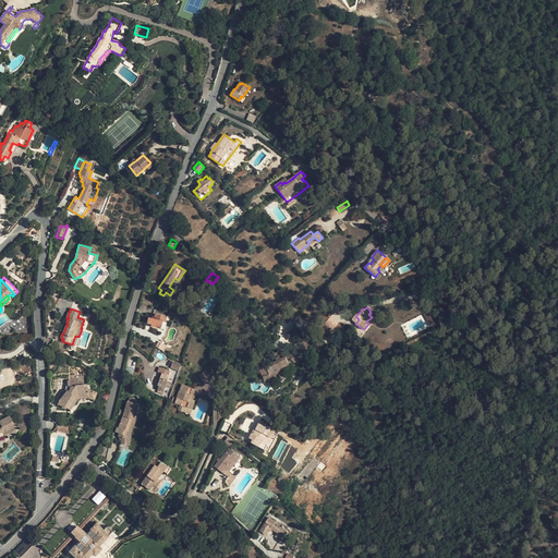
[(152,326),(164,329),(167,317),(154,314),(153,318),(149,317),(147,324),(152,324),(152,326)]
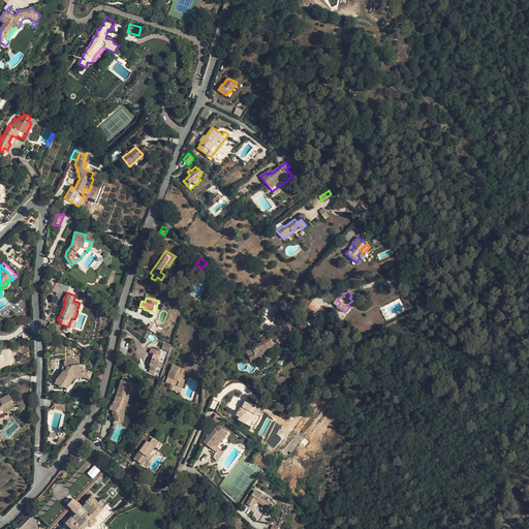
[(355,304),(352,301),(347,305),(349,307),(351,309),(355,304)]
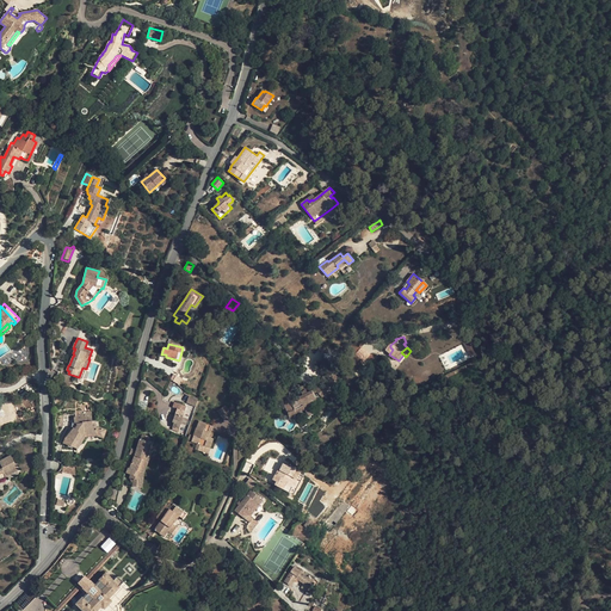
[(321,380),(328,382),(332,370),(326,368),(321,380)]
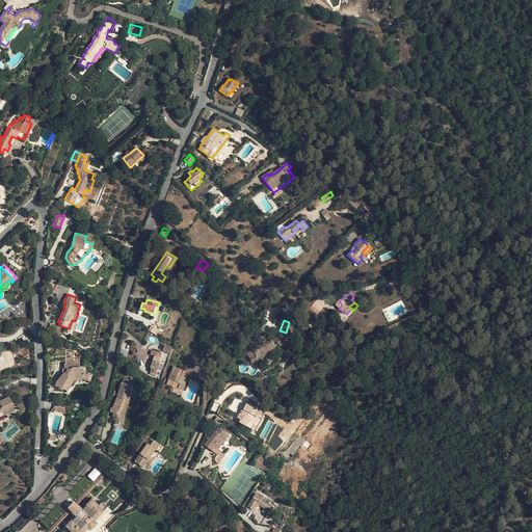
[(157,331),(158,329),(152,325),(149,330),(158,337),(159,334),(157,331)]
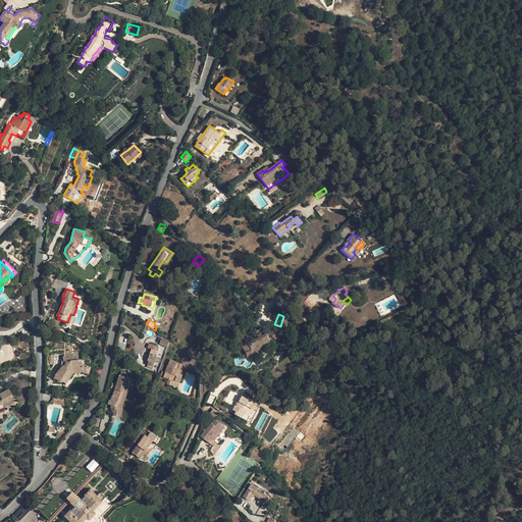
[(249,345),(248,341),(242,344),(245,350),(244,350),(246,353),(247,358),(253,357),(253,354),(260,350),(261,352),(266,350),(264,345),(270,341),(266,333),(263,335),(259,329),(255,331),(259,337),(255,340),(256,341),(257,343),(251,346),(250,346),(249,345)]
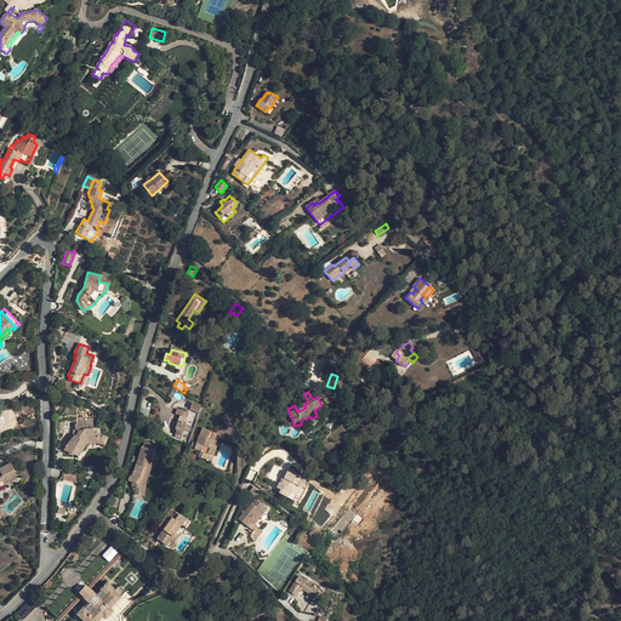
[(331,399),(325,392),(320,397),(328,404),(332,399),(331,399)]
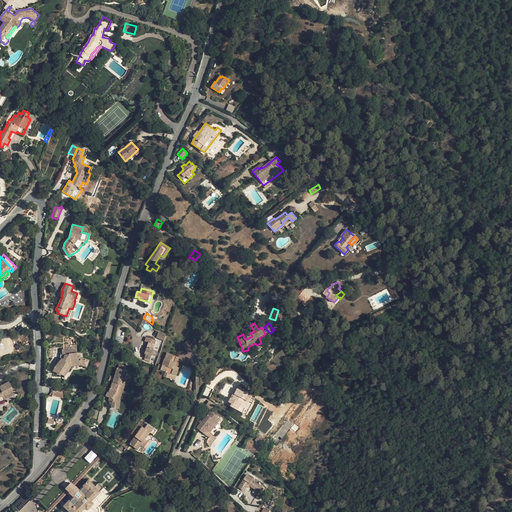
[(166,333),(159,330),(158,332),(157,338),(164,341),(166,333)]
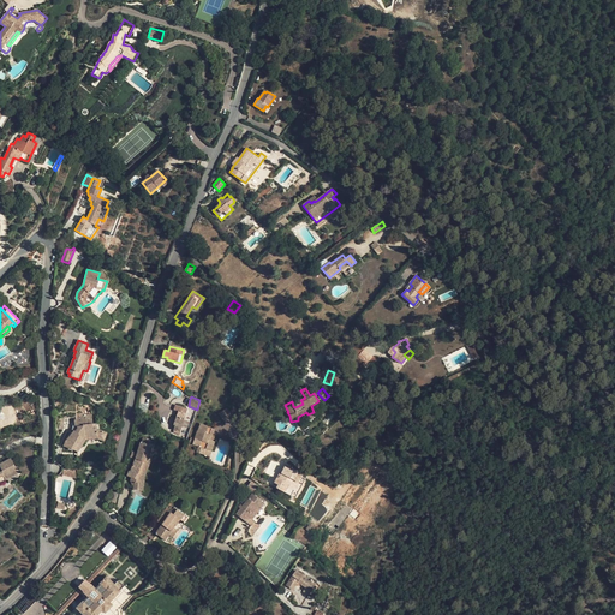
[(78,452),(85,440),(85,437),(97,436),(97,439),(105,441),(107,433),(100,430),(100,424),(93,424),(93,417),(87,418),(87,415),(84,415),(84,404),(76,405),(69,406),(69,416),(76,416),(76,419),(76,425),(78,425),(78,429),(76,431),(75,430),(66,441),(65,447),(78,452)]
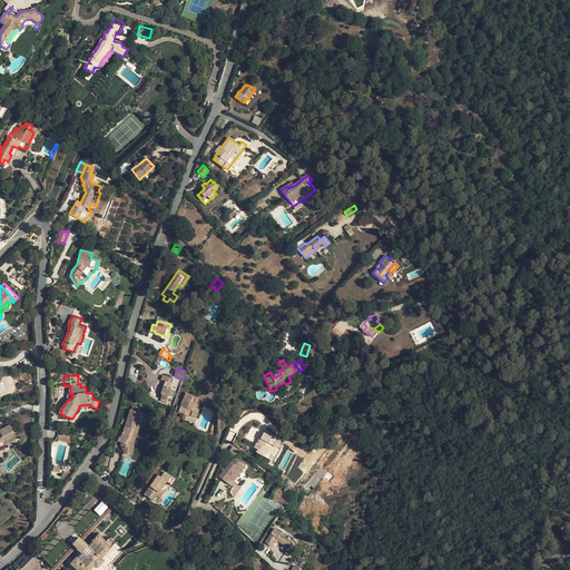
[(163,375),(161,380),(165,381),(160,394),(163,394),(160,401),(166,403),(174,379),(163,375)]
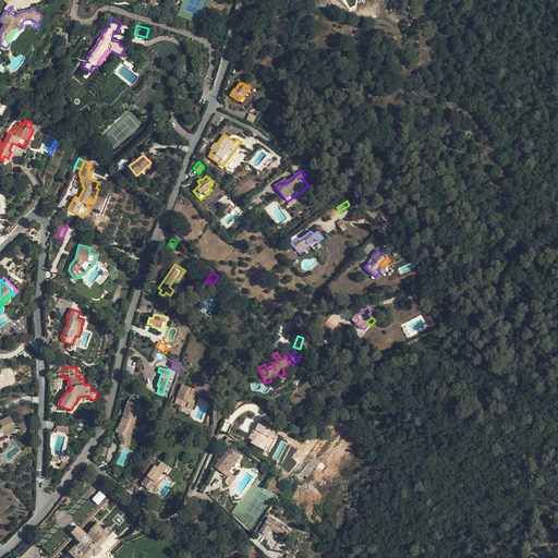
[(238,381),(240,384),(251,371),(249,368),(238,381)]
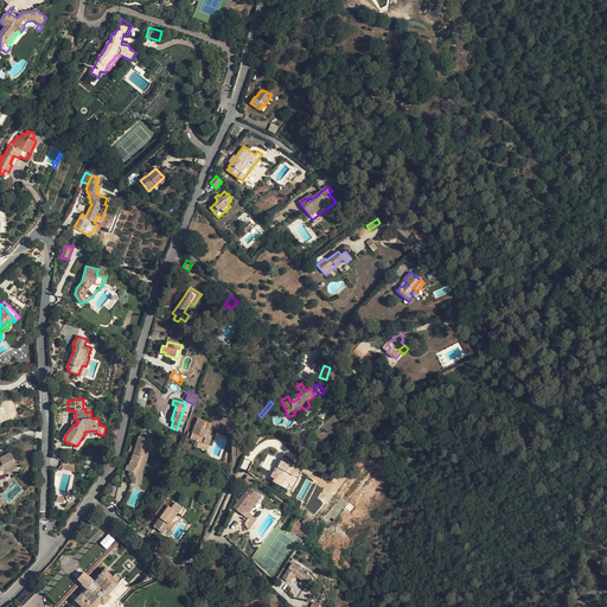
[(223,403),(216,408),(221,415),(229,410),(223,403)]
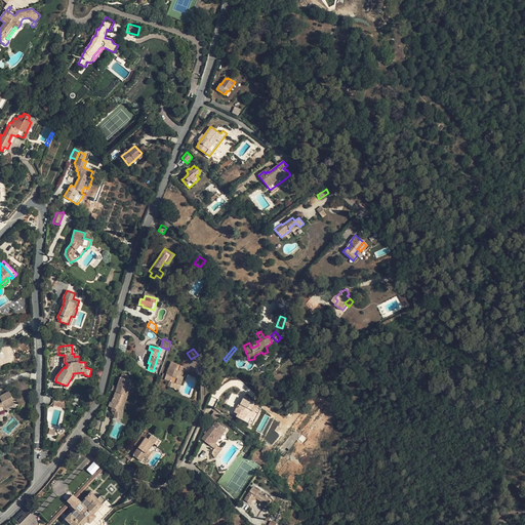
[(183,366),(171,362),(166,374),(163,373),(161,378),(169,381),(167,387),(174,389),(176,384),(180,386),(184,376),(183,376),(179,375),(182,371),(183,366)]
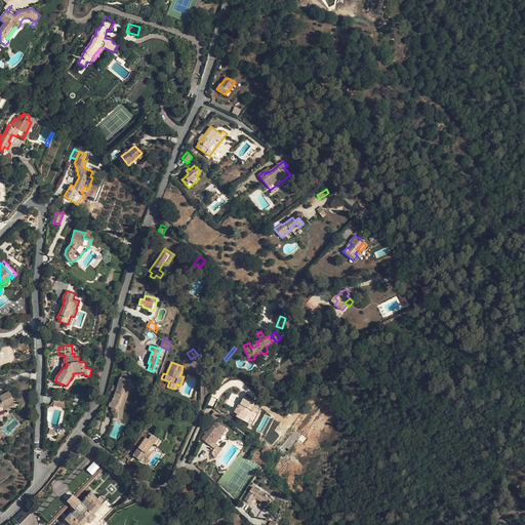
[(121,377),(120,377),(117,387),(116,392),(112,402),(111,402),(109,406),(112,408),(111,411),(115,411),(119,413),(122,406),(120,405),(125,393),(128,394),(129,394),(131,387),(130,387),(131,379),(128,378),(129,375),(123,373),(121,377)]
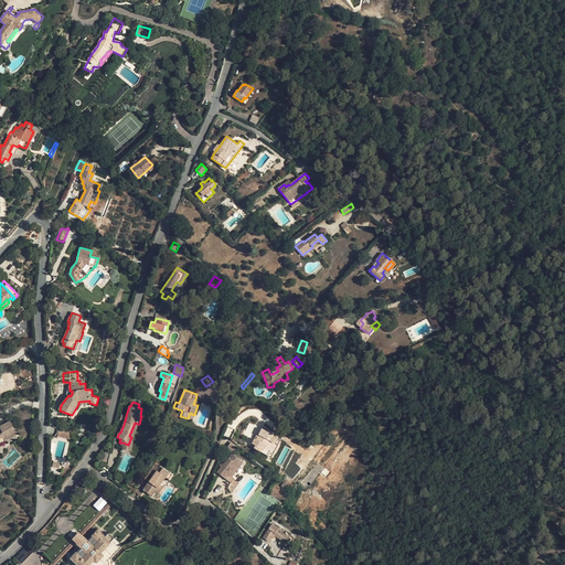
[(10,422),(0,426),(0,428),(1,432),(0,432),(0,444),(1,444),(2,444),(3,444),(6,443),(6,441),(6,440),(6,439),(17,434),(10,422)]
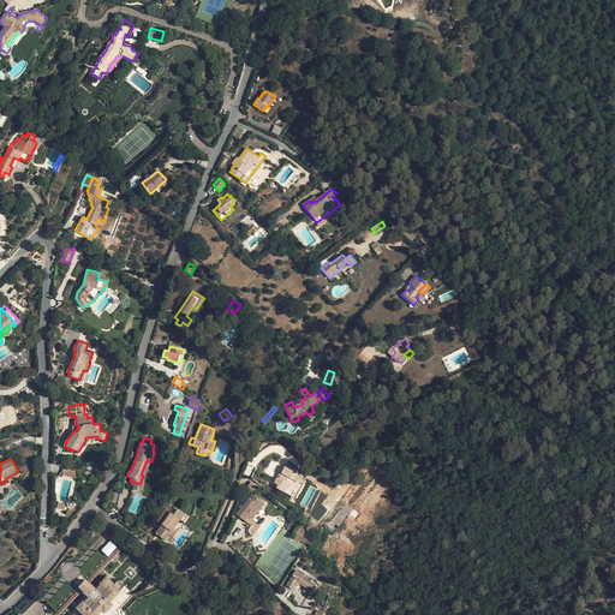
[(139,484),(135,482),(133,488),(133,489),(143,491),(145,476),(150,461),(147,460),(141,475),(143,476),(139,484)]
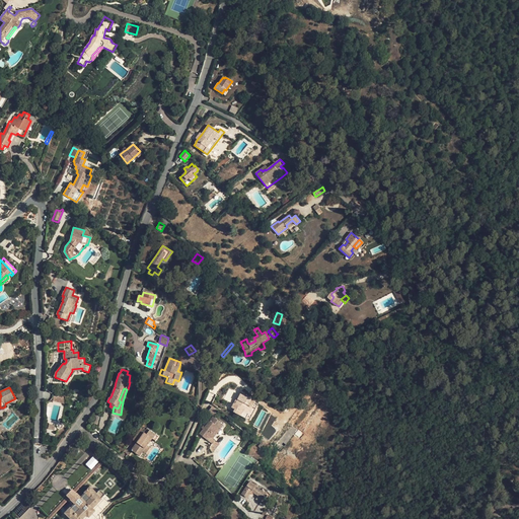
[(67,392),(56,390),(53,401),(65,403),(67,392)]
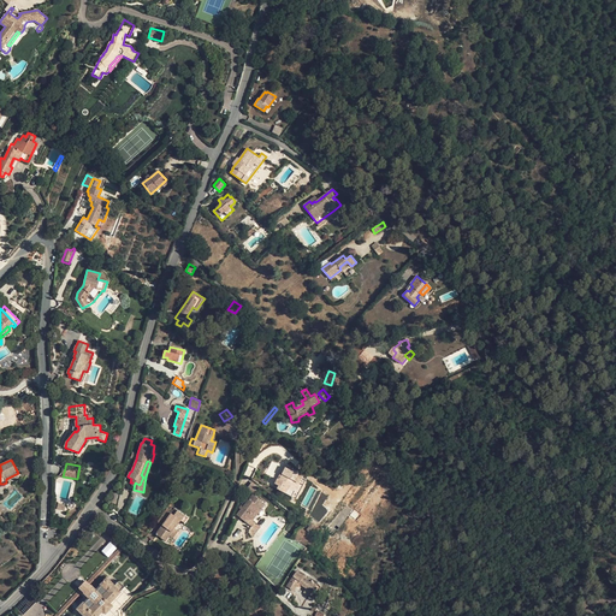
[(276,484),(274,487),(285,493),(290,485),(292,479),(291,478),(292,474),(291,474),(294,469),(290,468),(290,467),(288,465),(282,475),(279,479),(278,479),(277,479),(274,484),(276,484)]
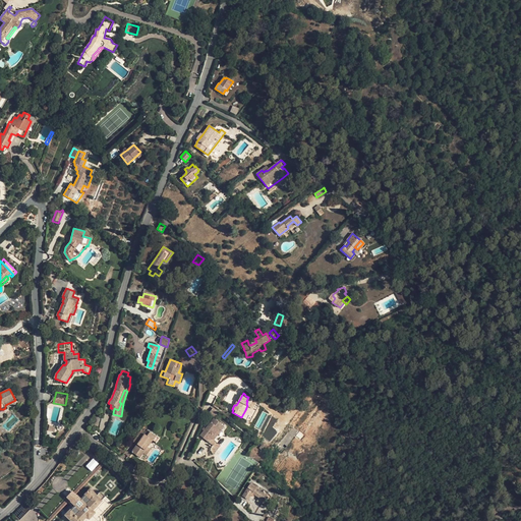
[(214,408),(210,413),(215,417),(218,412),(214,408)]
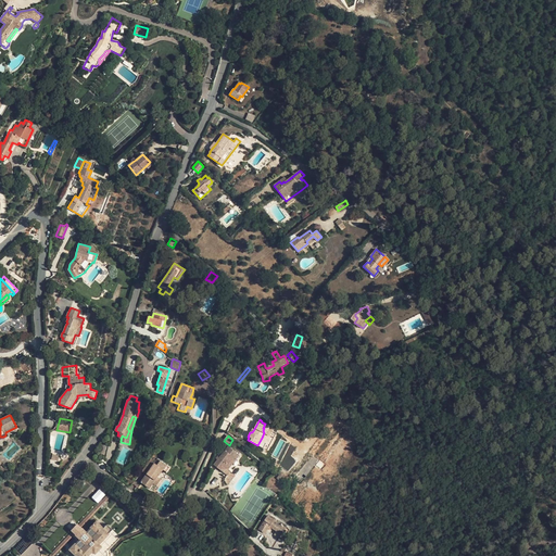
[(239,455),(228,446),(223,453),(219,457),(217,456),(216,458),(217,459),(213,465),(223,472),(226,467),(234,457),(236,459),(239,455)]
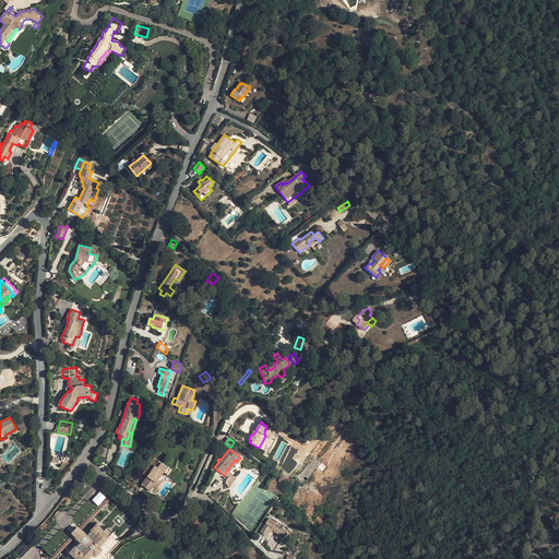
[(229,472),(237,462),(235,460),(227,470),(229,472)]
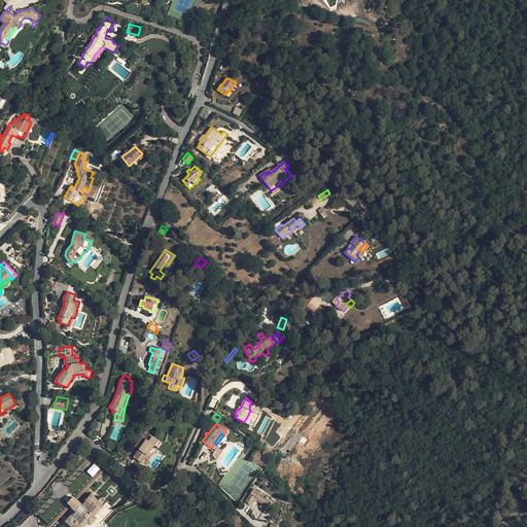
[(161,443),(149,434),(148,436),(144,434),(135,447),(139,450),(133,457),(141,463),(145,458),(149,452),(154,445),(157,447),(161,443)]
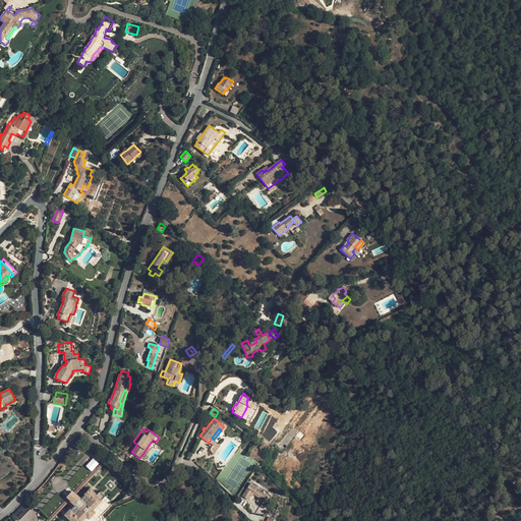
[(216,442),(213,446),(212,447),(212,450),(212,453),(213,455),(221,445),(216,442)]
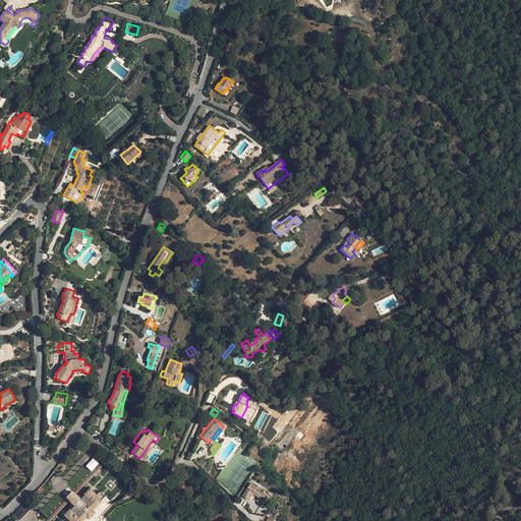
[(85,466),(92,471),(99,464),(94,458),(85,466)]
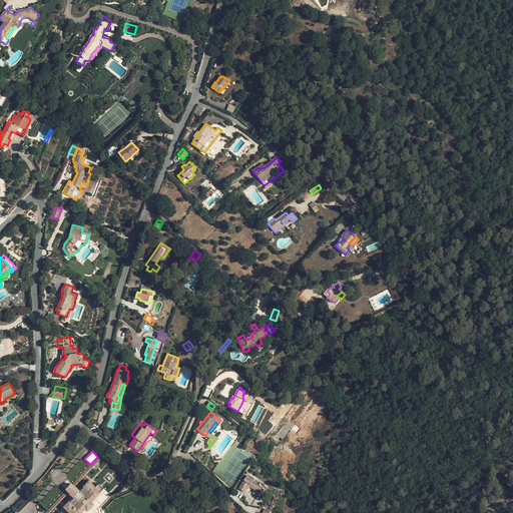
[(251,478),(246,476),(243,480),(238,488),(244,492),(246,488),(247,488),(248,488),(249,488),(250,488),(250,487),(254,490),(253,491),(254,491),(259,494),(258,495),(262,497),(268,488),(253,480),(251,478)]
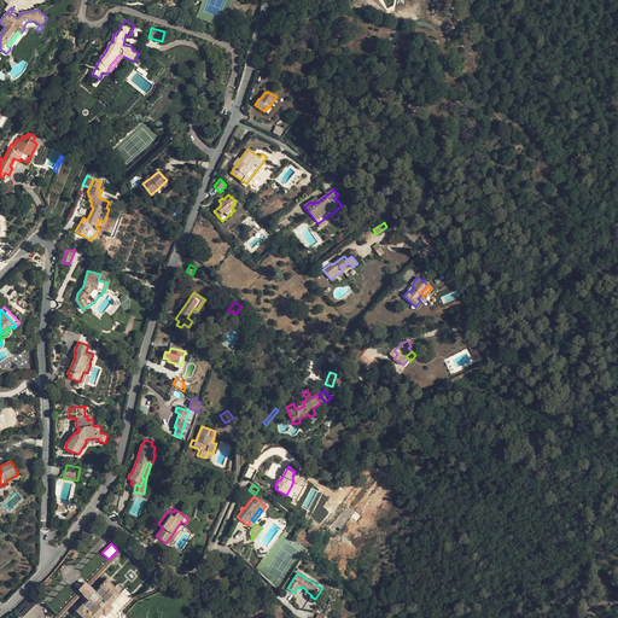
[(98,617),(103,613),(103,612),(101,611),(109,604),(110,606),(111,605),(122,594),(121,593),(124,589),(118,583),(115,588),(114,587),(114,586),(108,579),(100,587),(101,587),(97,592),(92,587),(91,588),(85,594),(83,595),(89,600),(85,605),(83,604),(76,611),(83,617),(85,617),(86,617),(85,617),(98,617)]
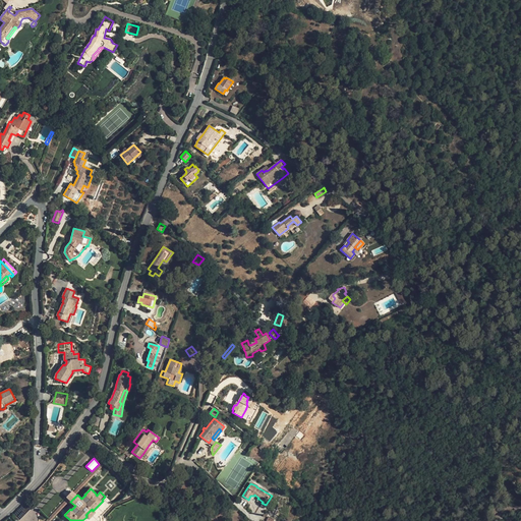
[(72,491),(67,497),(71,501),(76,496),(72,491)]
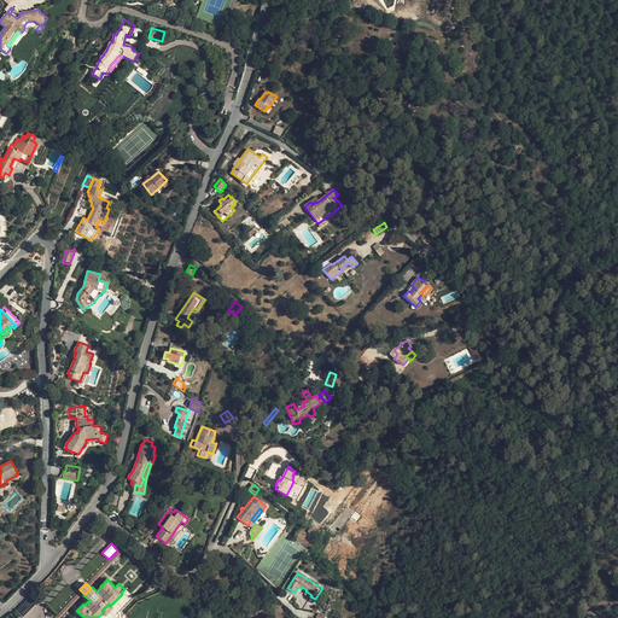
[(33,593),(16,610),(23,617),(40,600),(33,593)]
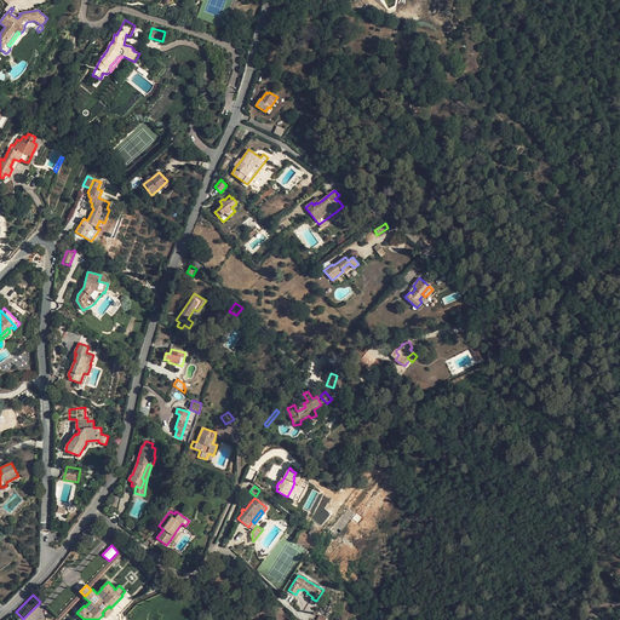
[(114,610),(112,607),(110,608),(109,606),(102,613),(103,614),(103,615),(107,618),(114,610)]
